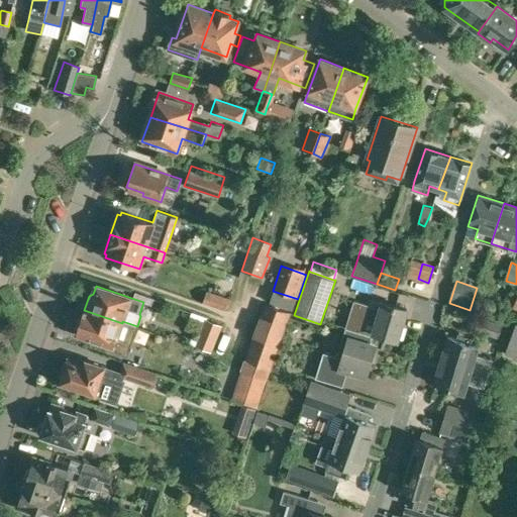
[(203,304),(225,311),(229,299),(207,291),(203,304)]
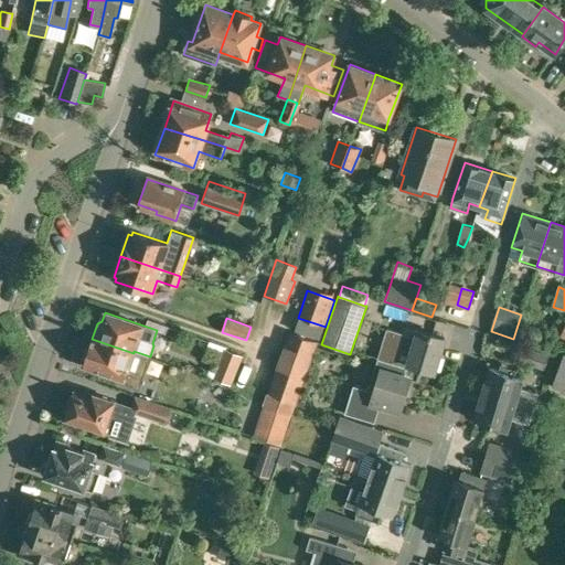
[(386,328),(377,359),(408,368),(406,375),(411,376),(418,379),(422,369),(434,372),(445,338),(418,330),(416,337),(386,328)]
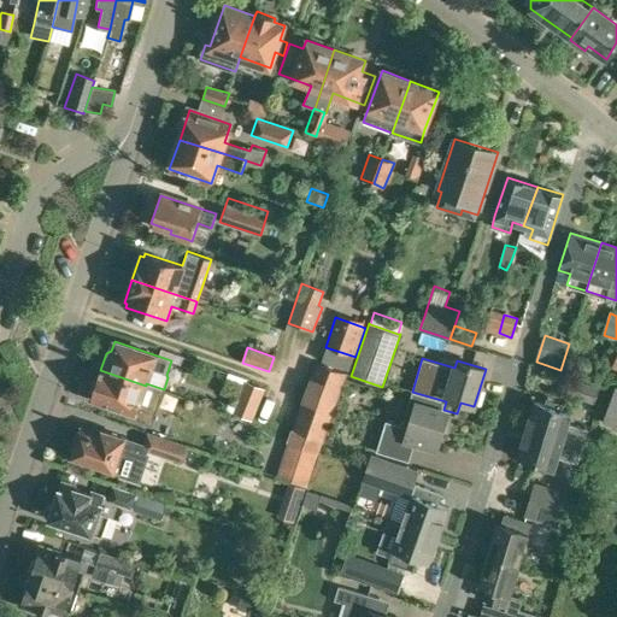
[(342,387),(347,374),(316,363),(311,376),(342,387)]
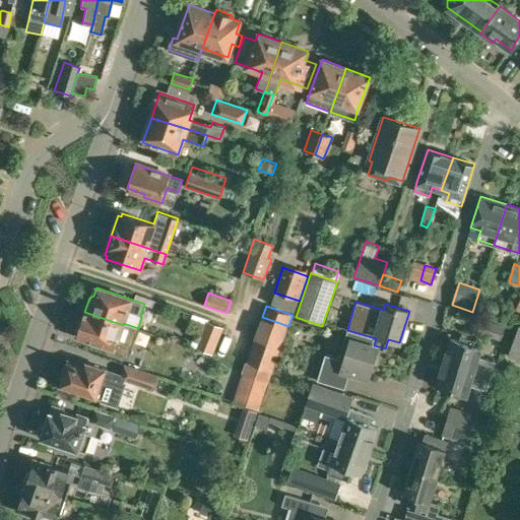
[(84,312),(76,336),(135,356),(139,345),(118,338),(123,325),(84,312)]
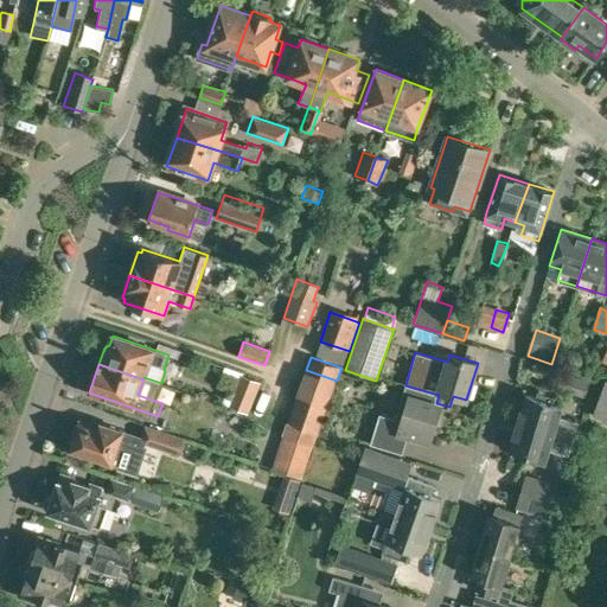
[(332,394),(337,381),(306,370),(301,383),(332,394)]
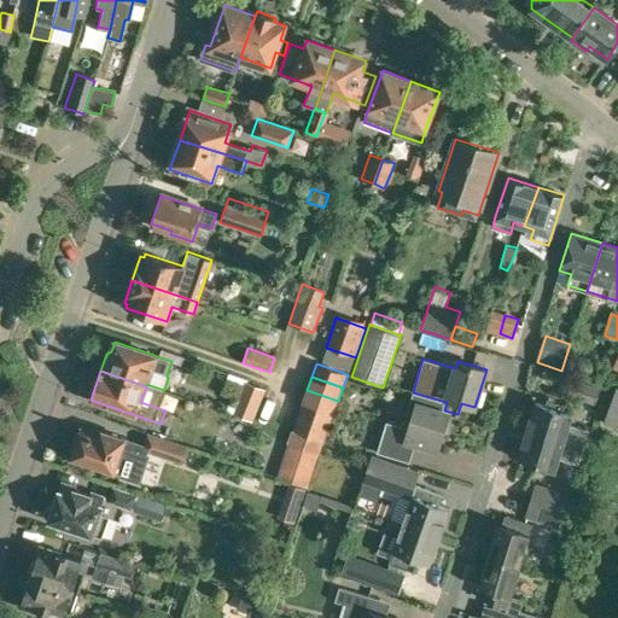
[(232,413),(252,421),(264,389),(246,382),(232,413)]
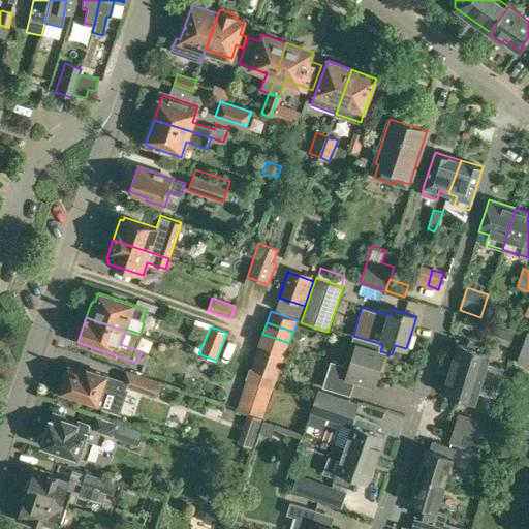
[(512,335),(489,328),(485,338),(508,346),(512,335)]
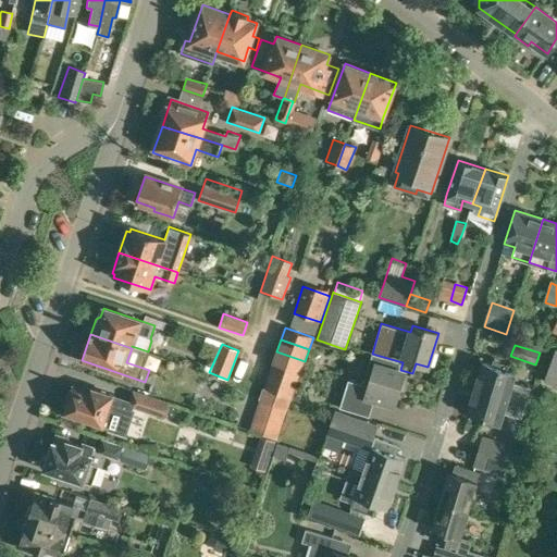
[(556,348),(544,381),(556,385),(556,348)]
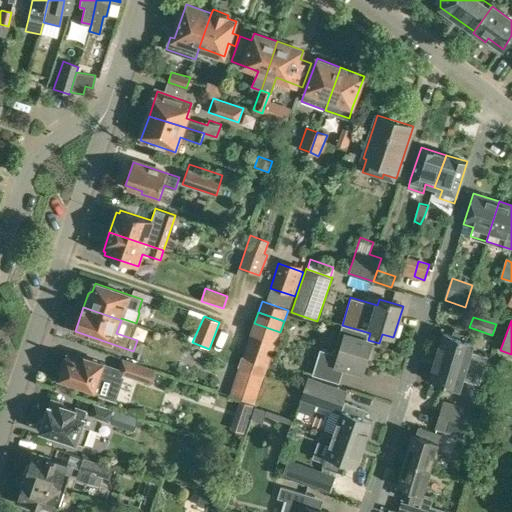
[(276,343),(280,332),(254,323),(250,334),(276,343)]
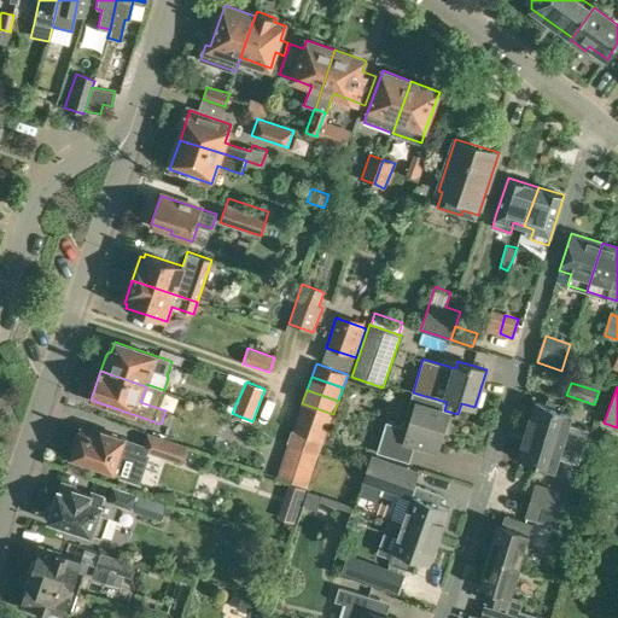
[(447,402),(413,392),(402,426),(386,421),(377,452),(409,462),(415,443),(437,450),(449,412),(444,410),(447,402)]
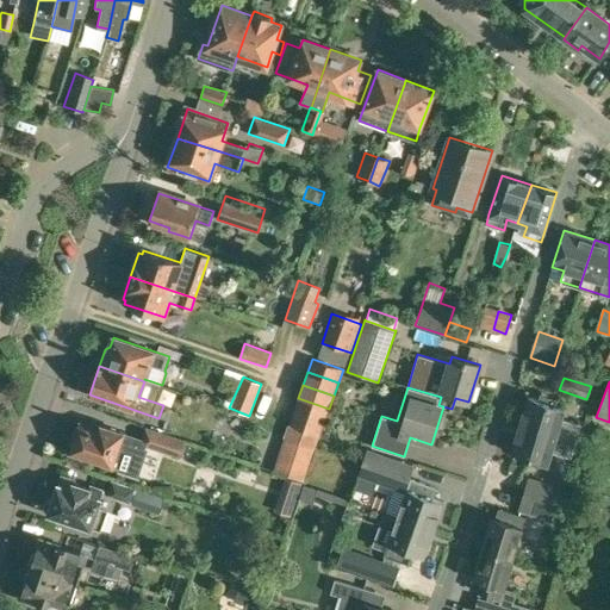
[(324,422),(329,409),(298,398),(293,411),(324,422)]
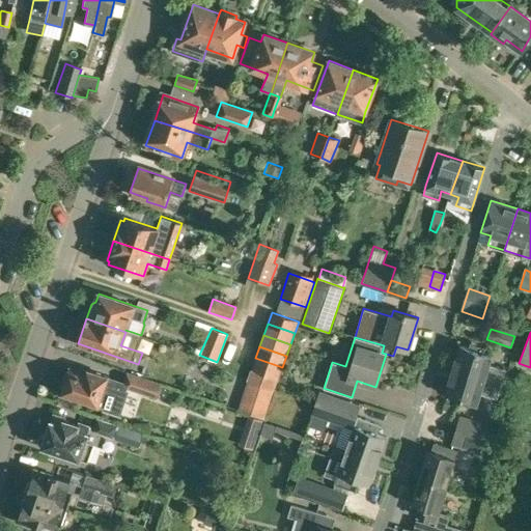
[(459,346),(452,371),(501,387),(506,369),(488,365),(492,356),(459,346)]
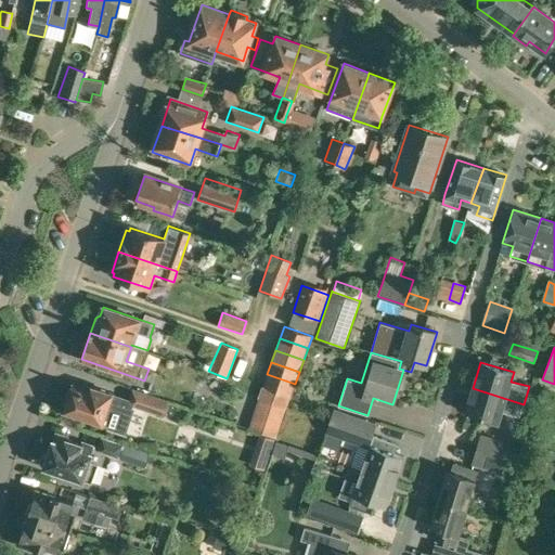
[(291,397),(295,384),(267,374),(262,387),(291,397)]
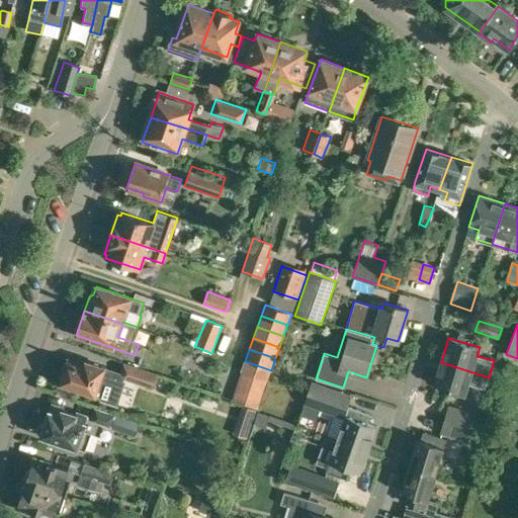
[(113,380),(116,371),(85,360),(83,365),(68,360),(60,383),(101,398),(108,378),(113,380)]
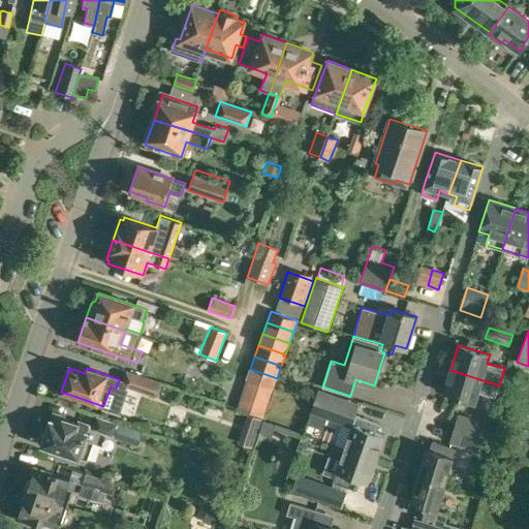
[(273,390),(277,378),(250,369),(246,380),(249,381),(273,390)]
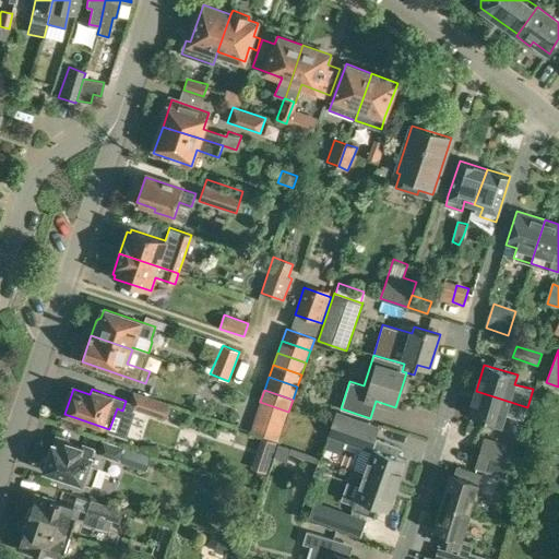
[(128,406),(165,419),(169,404),(133,391),(128,406)]
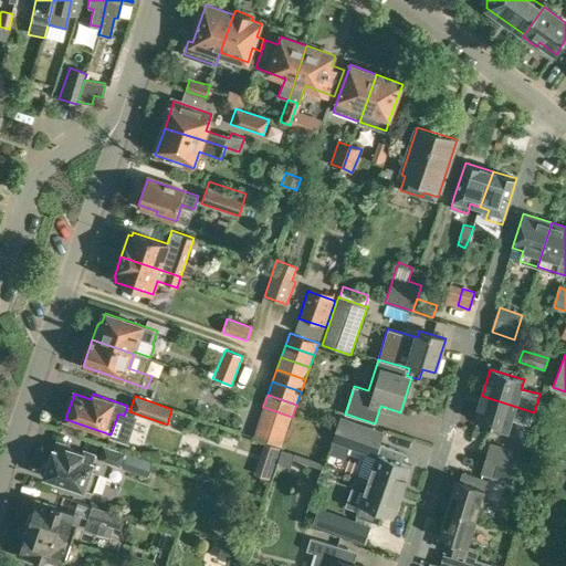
[(534,412),(482,396),(475,420),(509,430),(512,420),(530,426),(534,412)]
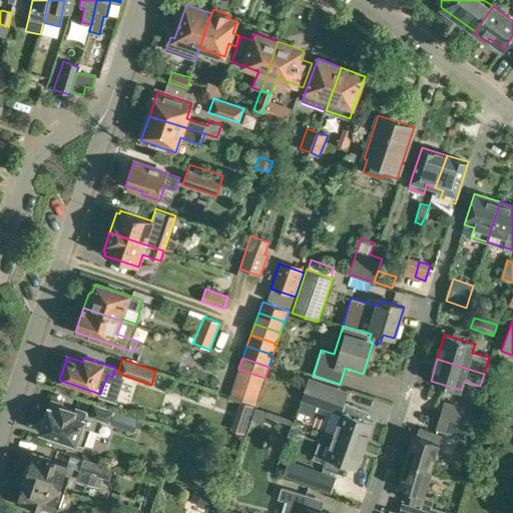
[(261,392),(265,378),(241,370),(238,369),(233,383),(261,392)]
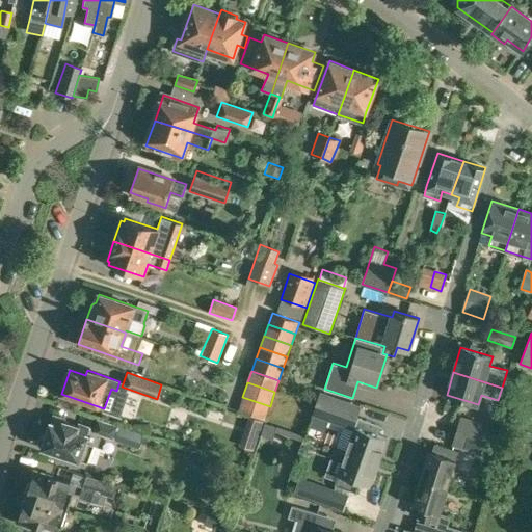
[(352,428),(360,409),(320,395),(313,415),(352,428)]
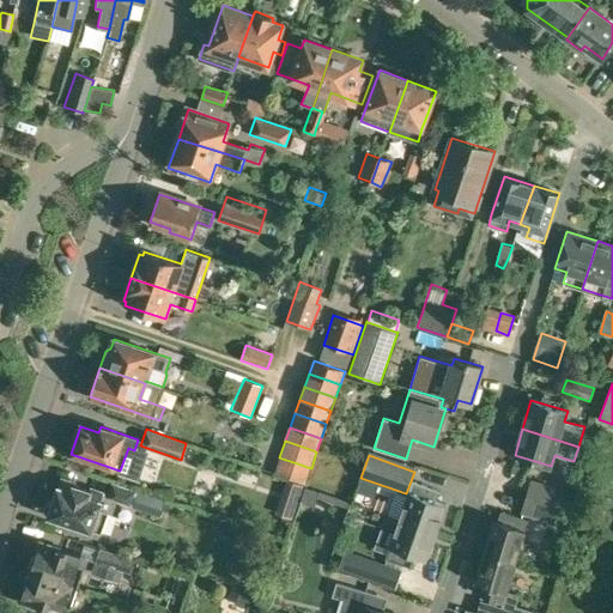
[(530,479),(526,496),(558,507),(564,490),(530,479)]
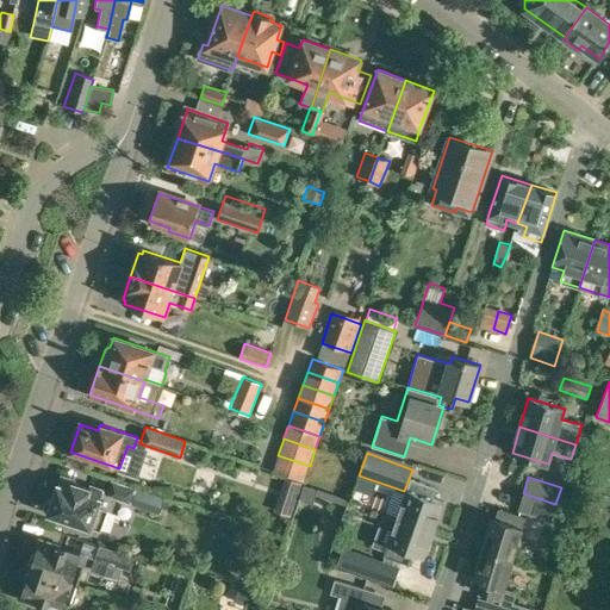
[(284,478),(278,493),(294,499),(300,484),(284,478)]
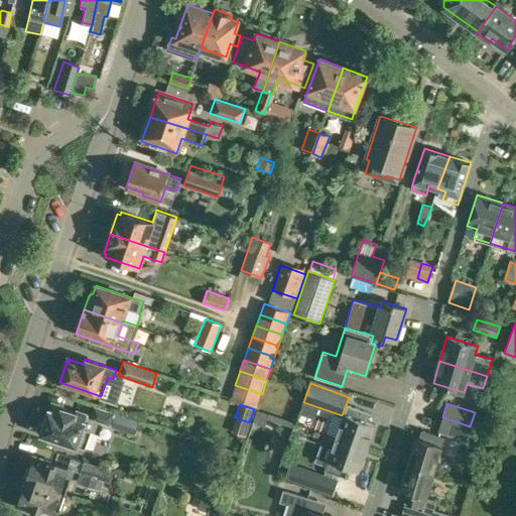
[(86,448),(92,431),(83,428),(87,417),(51,405),(45,423),(43,422),(41,422),(39,424),(38,425),(37,427),(37,428),(37,430),(39,432),(41,433),(86,448)]
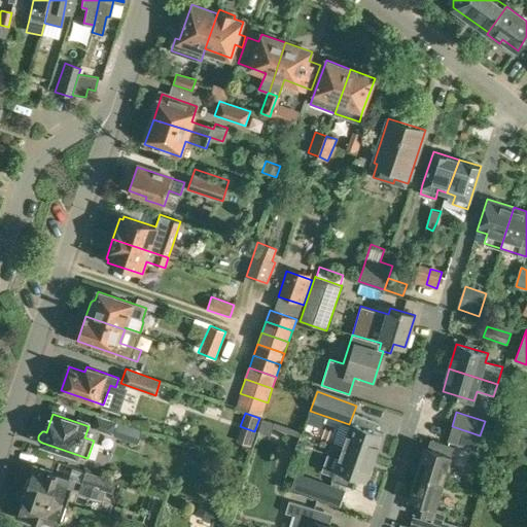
[(356,414),(344,447),(375,457),(383,433),(374,430),(377,421),(356,414)]
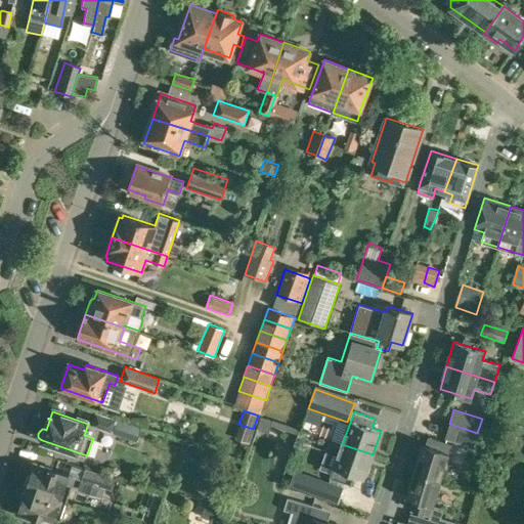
[(477,433),(449,424),(444,438),(452,441),(473,447),(477,433)]
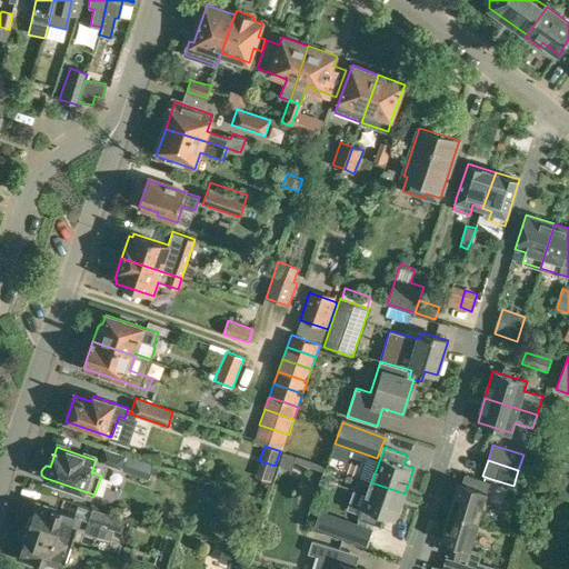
[(458,485),(451,509),(479,518),(486,492),(490,481),(466,473),(461,486),(458,485)]
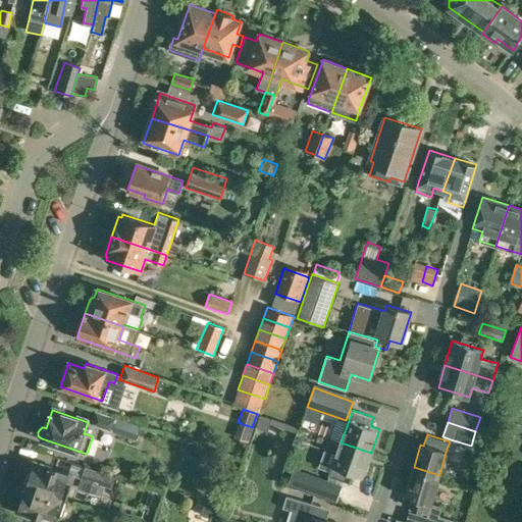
[(341,442),(332,466),(329,475),(350,482),(353,473),(362,476),(371,453),(341,442)]
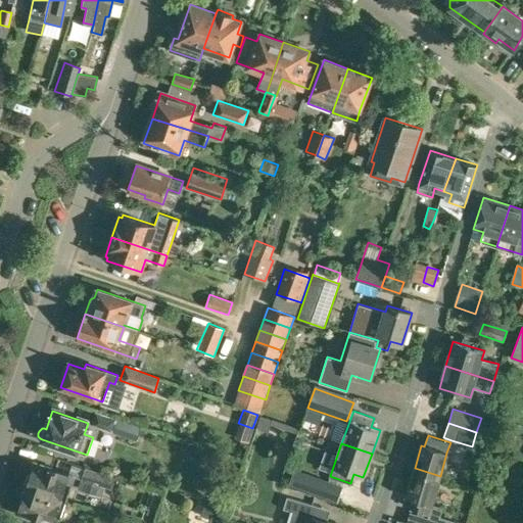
[(35,463),(26,488),(65,501),(74,476),(35,463)]
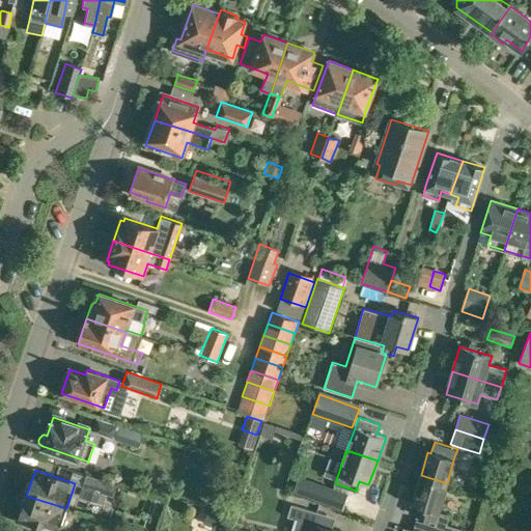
[(83,486),(113,497),(117,484),(86,474),(83,486)]
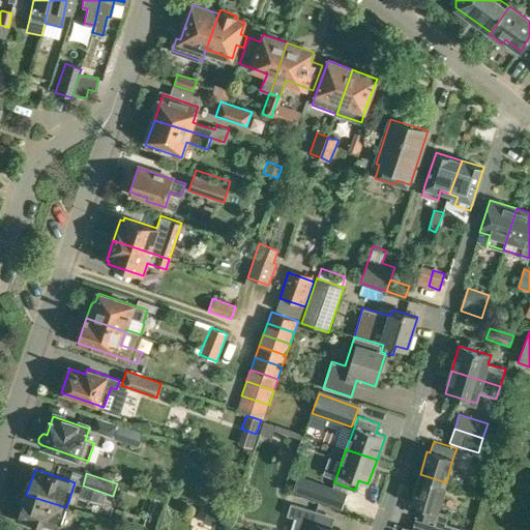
[(420,474),(411,503),(420,506),(418,514),(435,520),(438,510),(446,482),(420,474)]
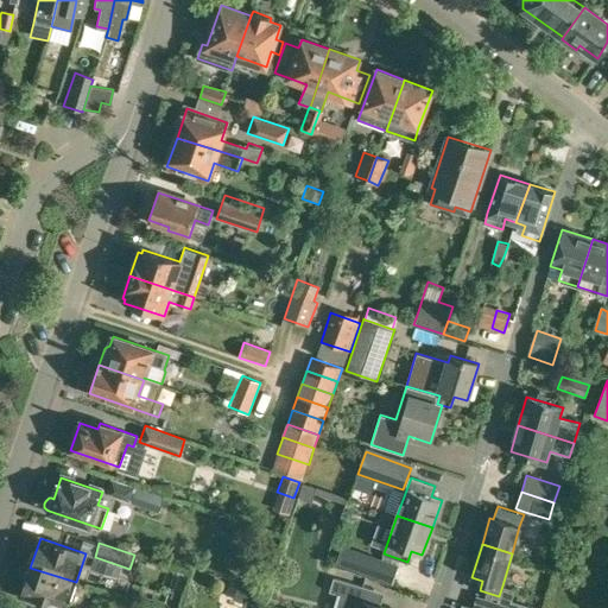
[(393,582),(398,567),(355,552),(350,568),(393,582)]
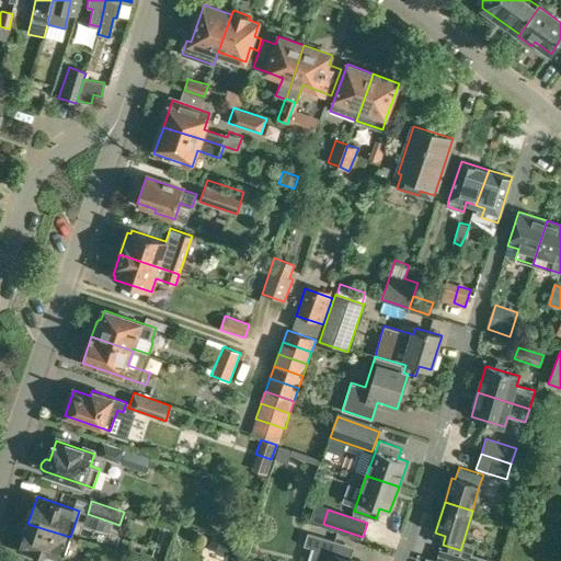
[(70,537),(27,524),(19,550),(48,560),(58,560),(61,554),(64,554),(70,537)]
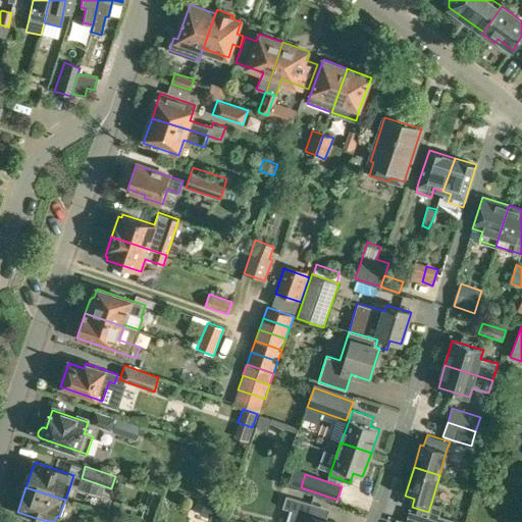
[(286,521),(331,521),(317,518),(320,506),(286,496),(282,508),(291,510),(286,521)]
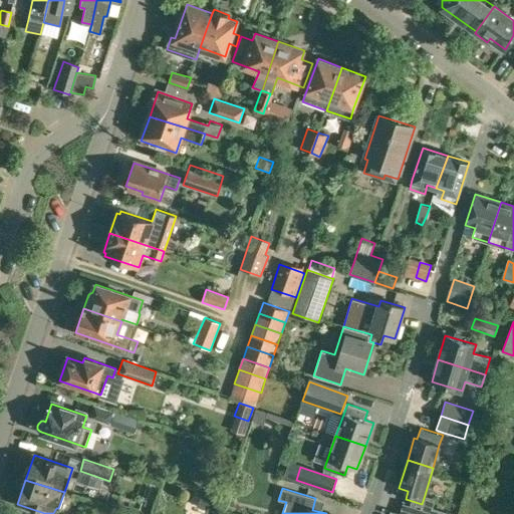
[(196,490),(193,499),(209,504),(212,494),(196,490)]
